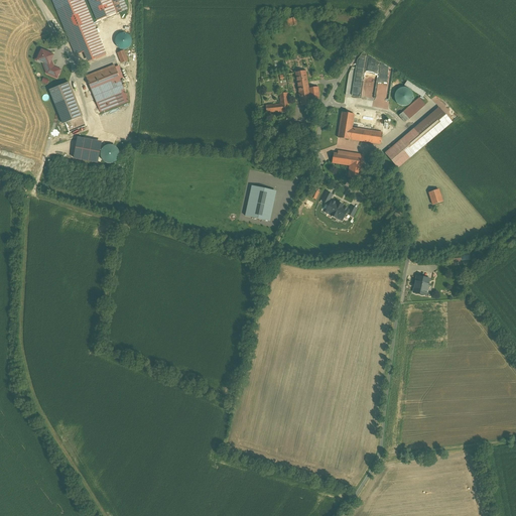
[(114,7),(117,13),(118,15),(130,10),(125,0),(88,0),(97,21),(109,16),(107,10),(105,6),(117,2),(118,6),(114,7)]
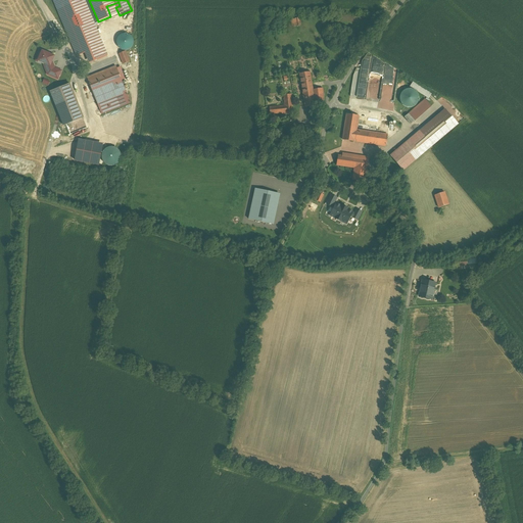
[(115,7),(108,10),(110,16),(119,13),(115,7)]
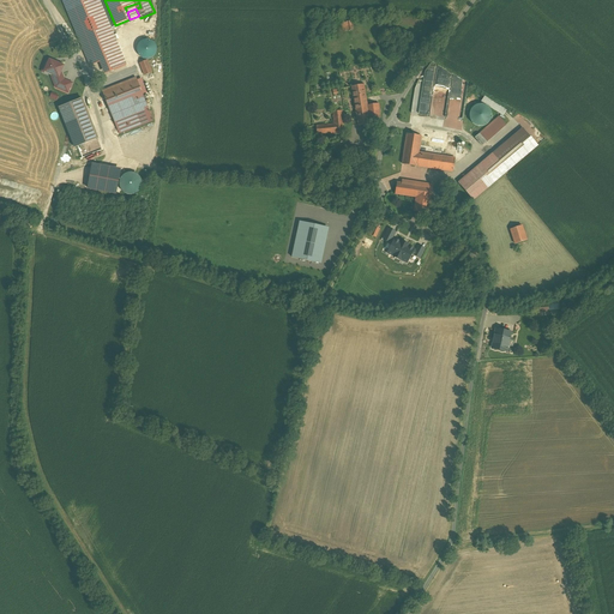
[(115,25),(100,31),(106,46),(112,61),(102,66),(106,77),(116,73),(132,66),(115,25)]
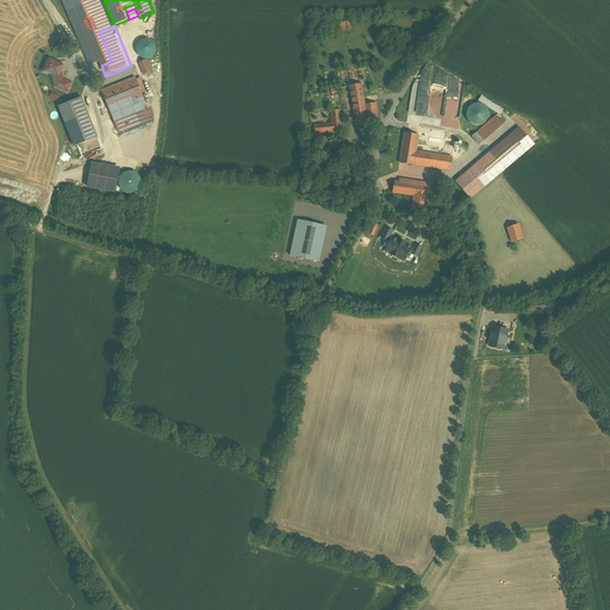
[(99,31),(80,38),(86,53),(105,45),(99,31)]
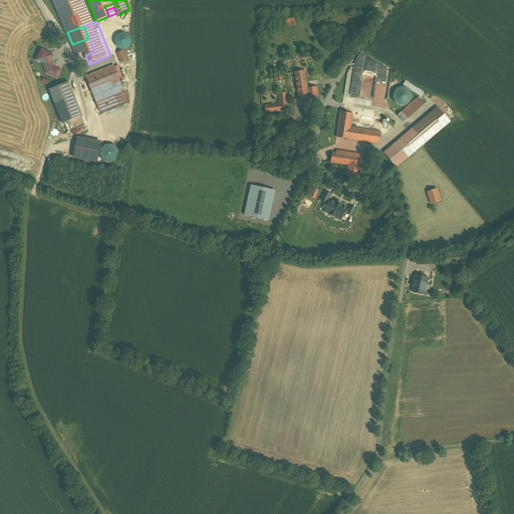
[(132,44),(133,41),(132,38),(130,35),(126,34),(123,33),(120,34),(117,36),(116,38),(115,41),(116,45),(118,47),(120,49),(124,49),(127,49),(130,47),(132,44)]
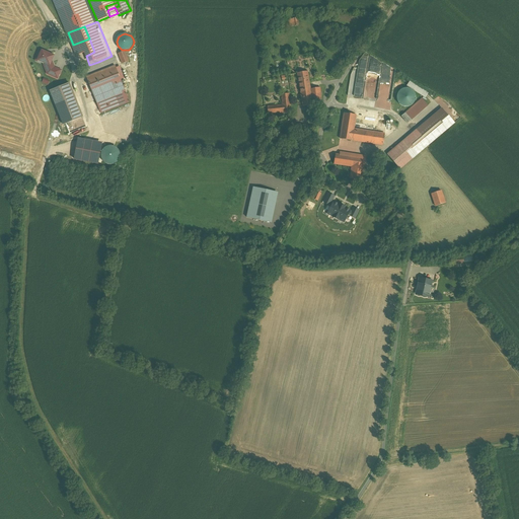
[(54,56),(42,51),(42,53),(39,52),(36,58),(39,59),(38,60),(45,63),(50,65),(51,61),(54,56)]
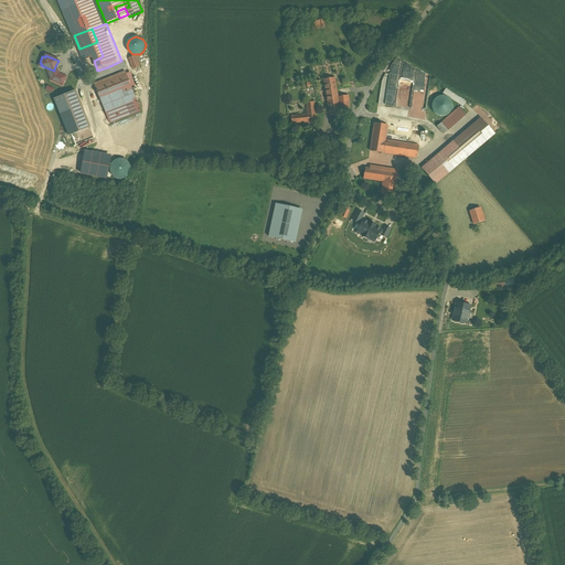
[(136,55),(129,59),(134,70),(140,67),(136,55)]
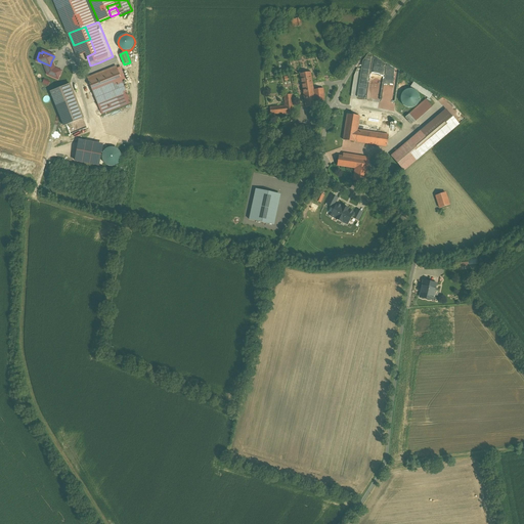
[(54,68),(53,66),(47,69),(45,70),(47,75),(58,79),(61,72),(54,68)]
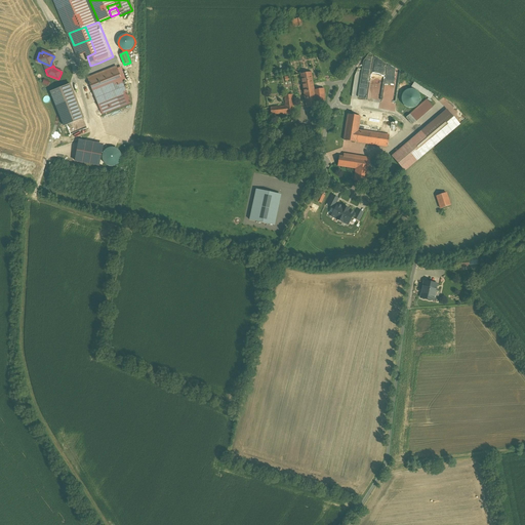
[(127,94),(118,71),(89,82),(98,107),(127,94)]
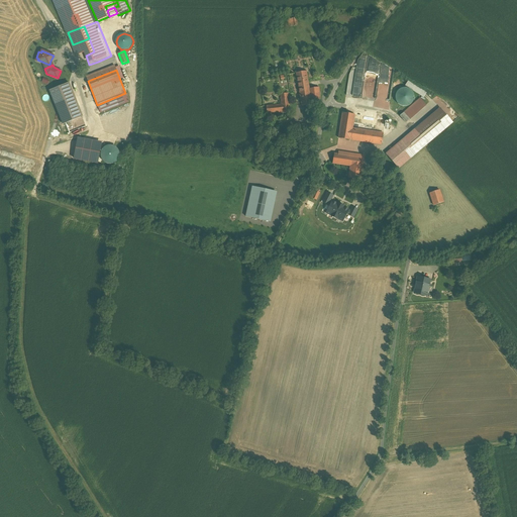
[(306,72),(296,73),(299,91),(309,89),(306,72)]
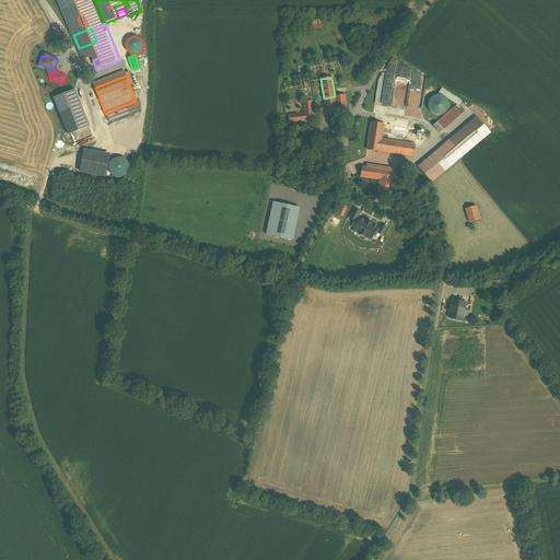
[(406,105),(408,85),(398,84),(397,91),(395,91),(394,95),(393,104),(406,105)]
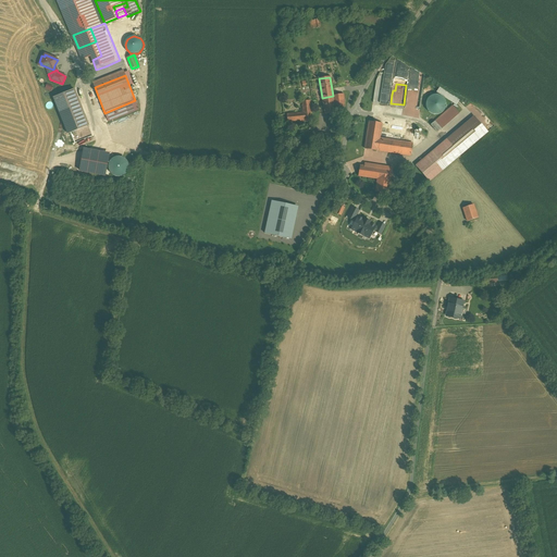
[(78,88),(54,98),(70,136),(94,126),(78,88)]
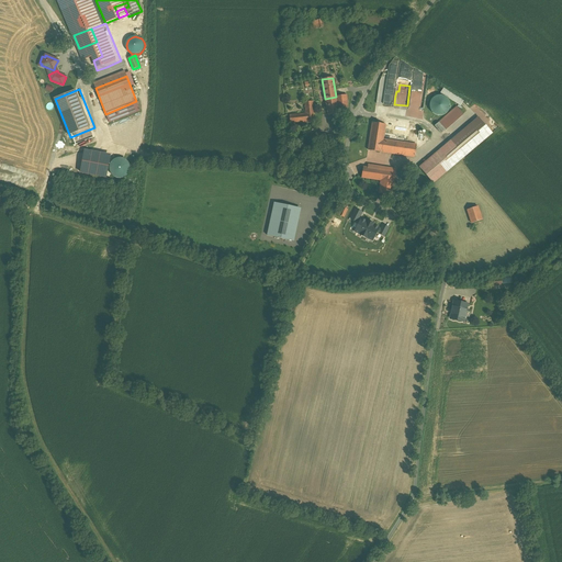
[(336,97),(325,99),(328,115),(348,112),(347,96),(336,97)]
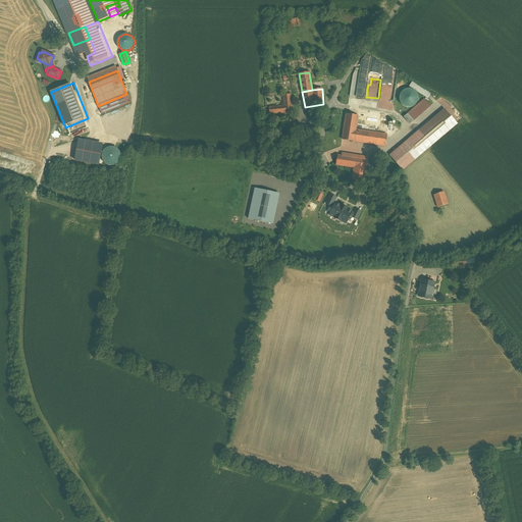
[(413,93),(408,93),(404,96),(415,108),(421,102),(413,93)]
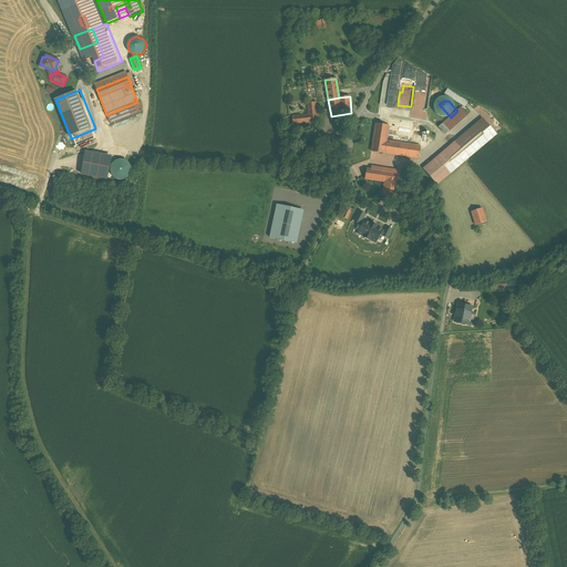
[(137,102),(106,115),(111,125),(142,112),(137,102)]
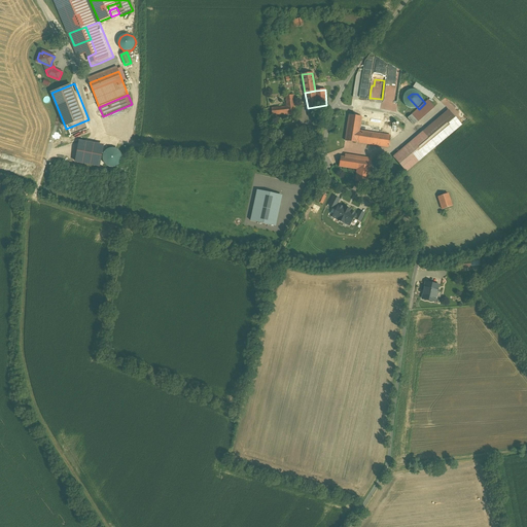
[(293,96),(286,96),(287,107),(272,108),(272,116),(288,114),(288,115),(295,115),(293,96)]
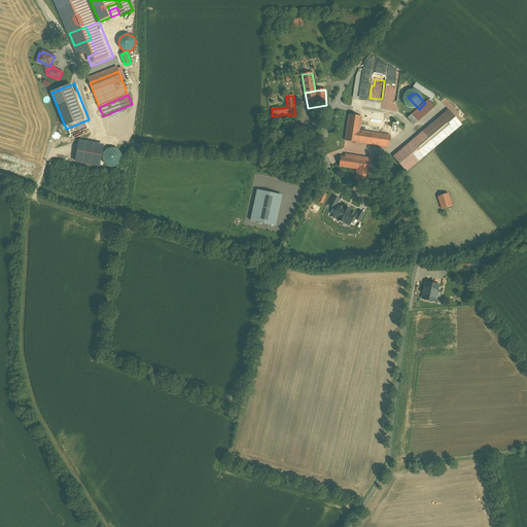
[(413,109),(413,106),(413,104),(411,101),(409,100),(406,99),(402,100),(400,102),(398,104),(398,107),(399,109),(400,112),(403,113),(406,114),(409,113),(411,111),(413,109)]
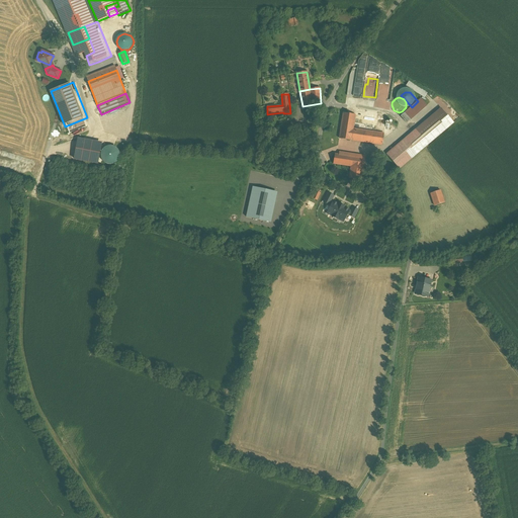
[(420,101),(406,114),(405,113),(401,116),(407,123),(411,120),(410,118),(424,105),(420,101)]
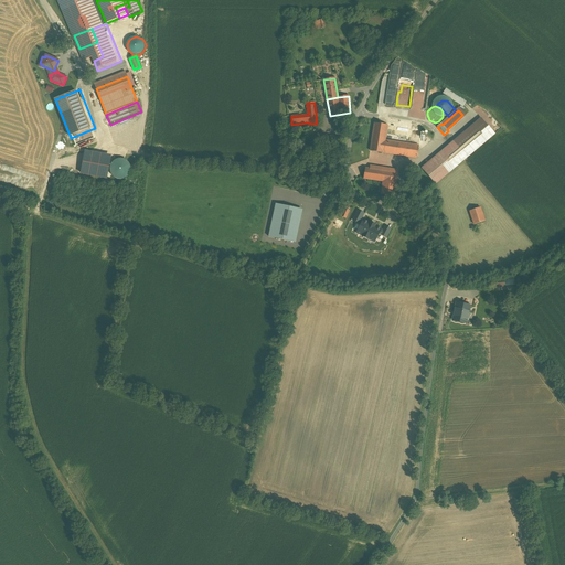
[(454,142),(467,158),(496,134),(482,118),(454,142)]
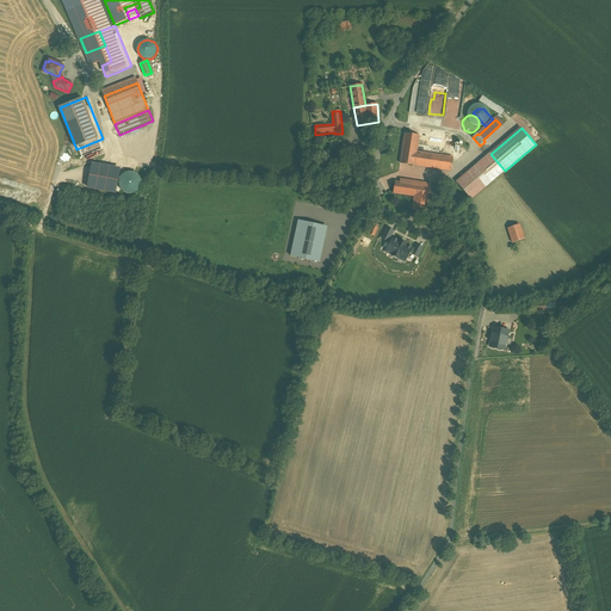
[(419,136),(405,134),(401,154),(401,161),(400,164),(414,166),(417,153),(419,142),(419,136)]
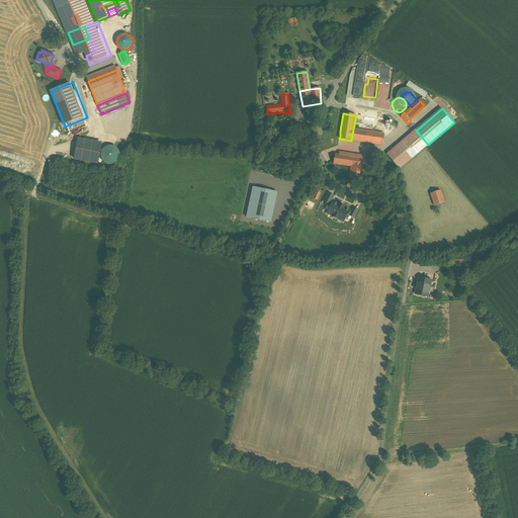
[(374,126),(358,123),(358,120),(355,120),(353,130),(351,141),(382,146),(386,119),(378,117),(375,133),(373,133),(374,126)]
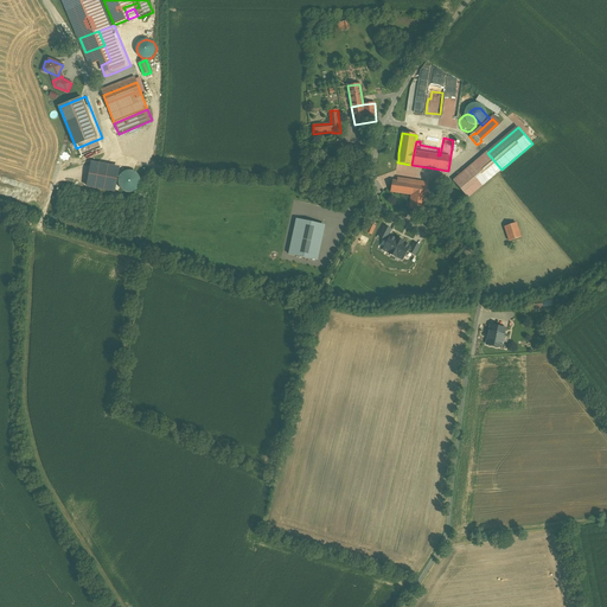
[(369,149),(342,144),(339,155),(368,160),(369,149)]
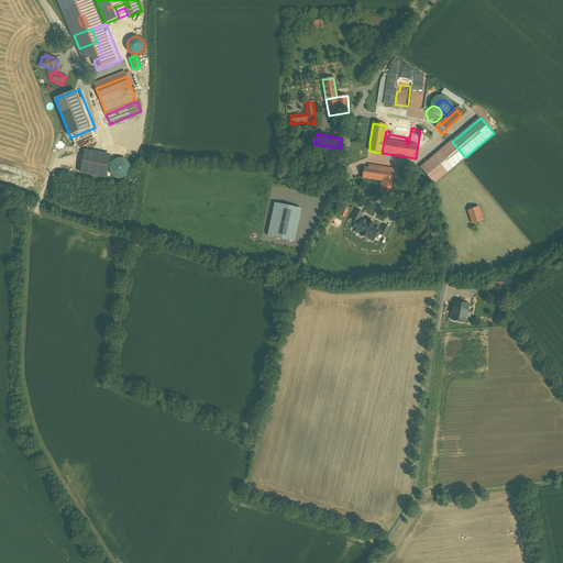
[(362,145),(354,144),(351,158),(363,159),(364,154),(363,154),(364,147),(370,148),(370,142),(362,141),(362,145)]
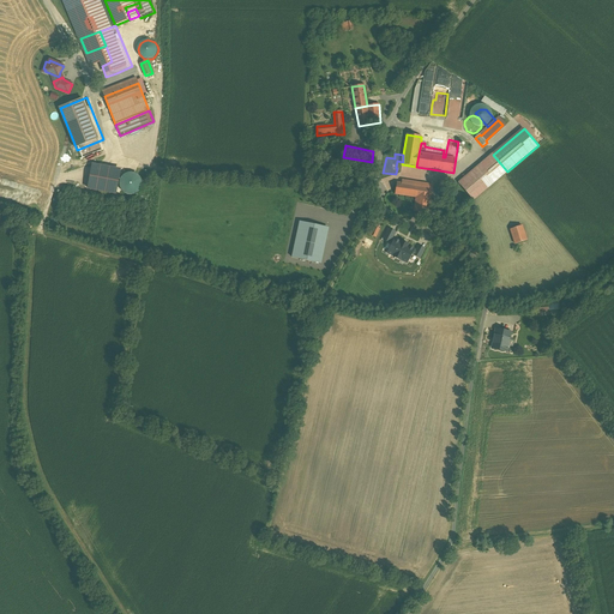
[(493,155),(459,184),(474,200),(507,172),(493,155)]
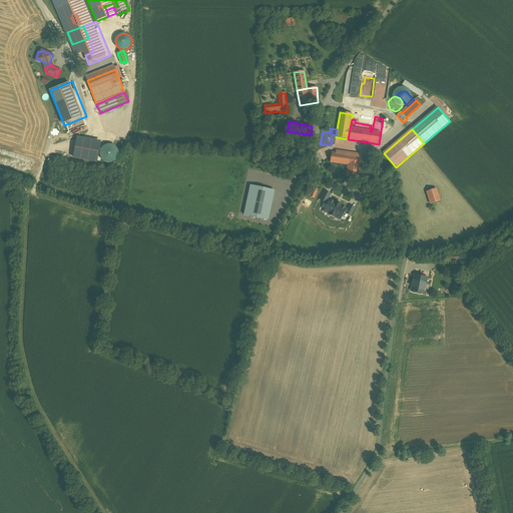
[(73,136),(69,158),(92,162),(96,140),(73,136)]
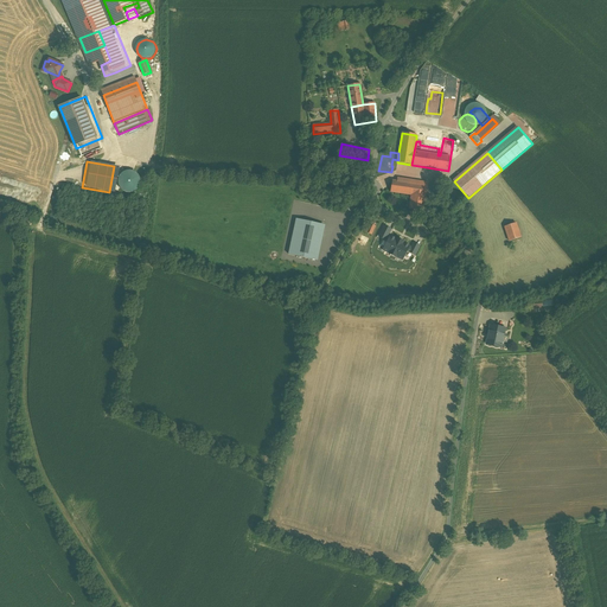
[(126,172),(123,173),(121,176),(120,178),(119,180),(119,184),(120,186),(121,189),(123,191),(126,192),(128,192),(132,192),(134,191),(136,190),(139,187),(140,185),(140,181),(140,179),(139,177),(136,174),(134,172),(132,172),(128,171),(126,172)]
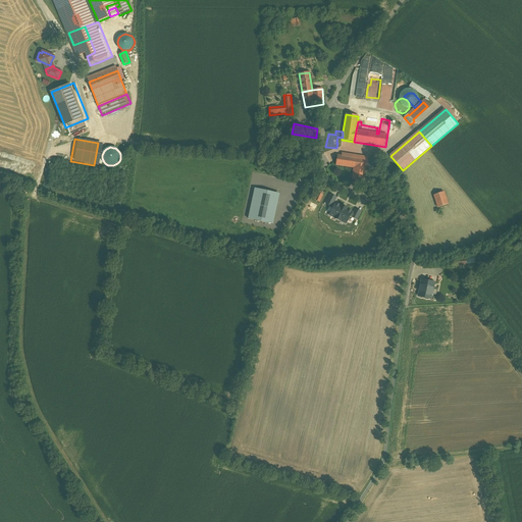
[(381,153),(374,152),(373,163),(379,164),(381,153)]
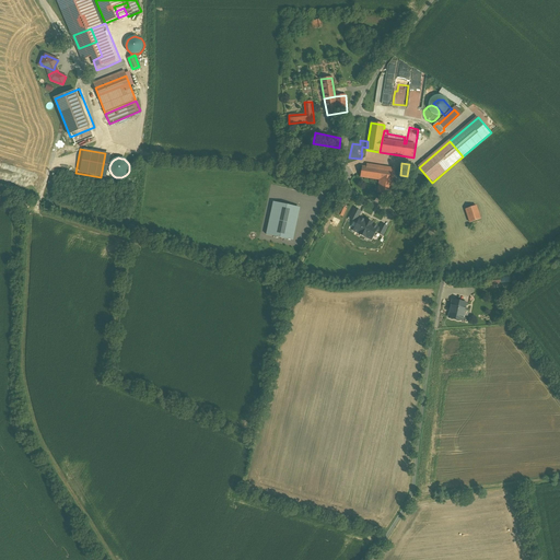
[(395,172),(362,166),(360,177),(380,181),(377,194),(398,196),(400,177),(398,177),(399,173),(395,172)]
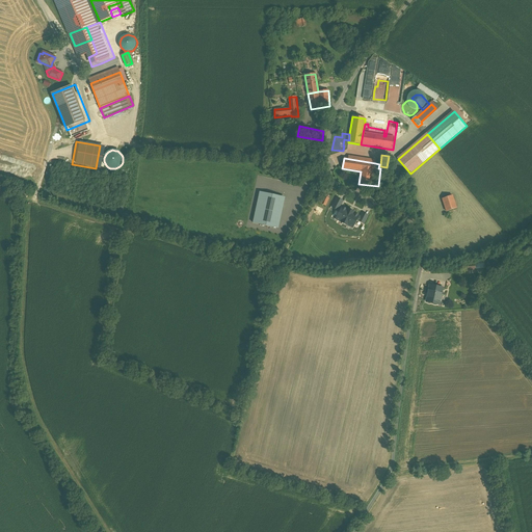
[(250,224),(276,229),(282,197),(256,192),(250,224)]
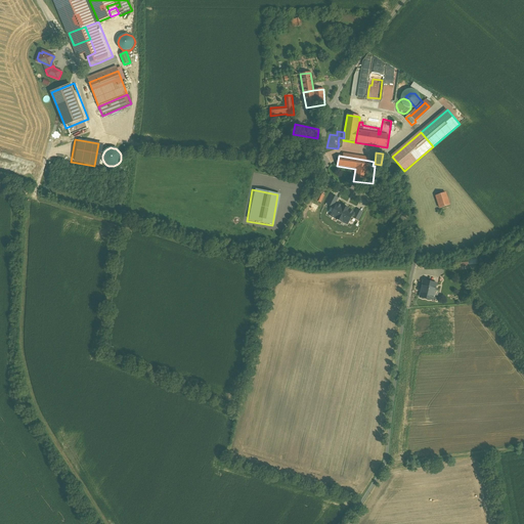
[(324,195),(318,192),(314,200),(320,203),(324,195)]
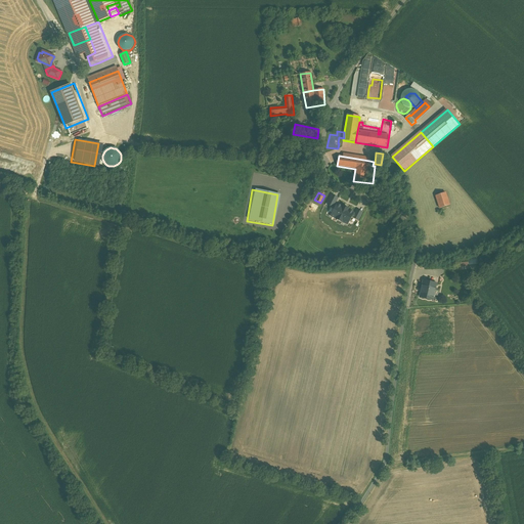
[(445,192),(436,195),(440,209),(449,206),(445,192)]
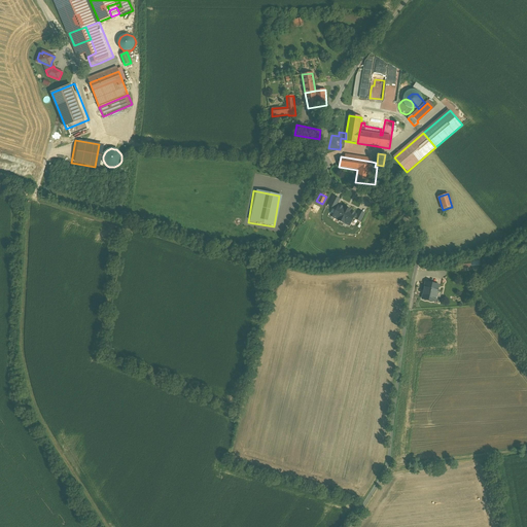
[(359,222),(363,213),(357,210),(355,213),(337,204),(339,200),(334,197),(329,207),(332,208),(328,217),(348,227),(352,219),(359,222)]
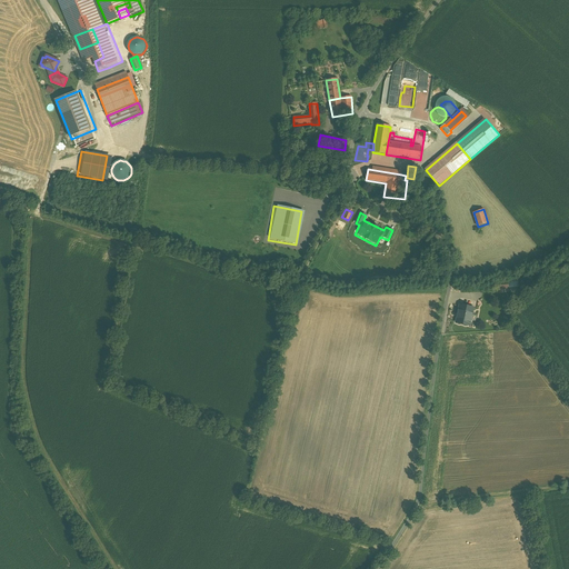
[(473,308),(459,305),(458,310),(457,317),(456,322),(470,326),(473,308)]
